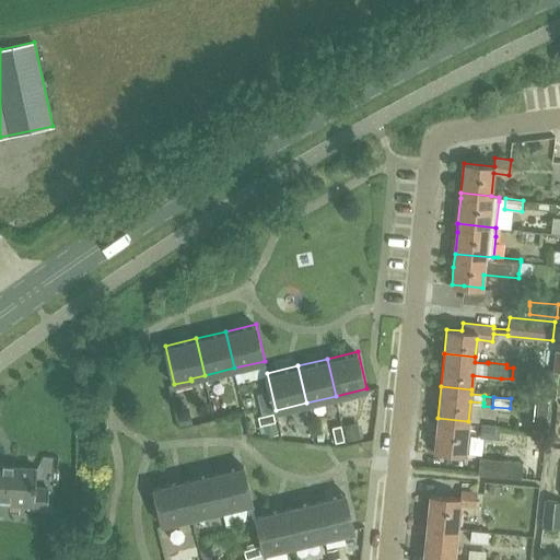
[(534,401),(532,421),(547,422),(549,403),(534,401)]
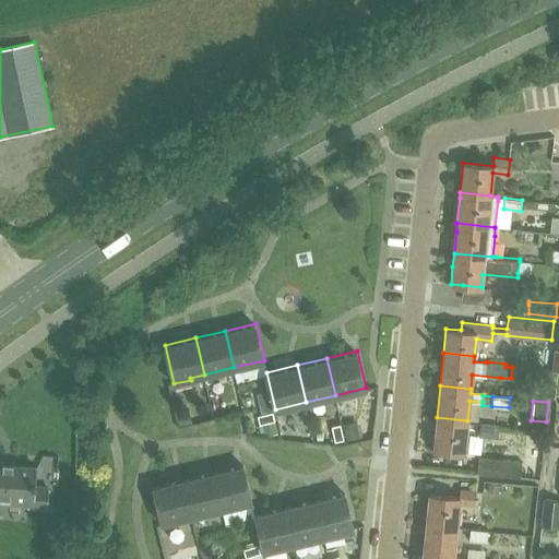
[(272,413),(259,416),(261,424),(274,420),(272,413)]
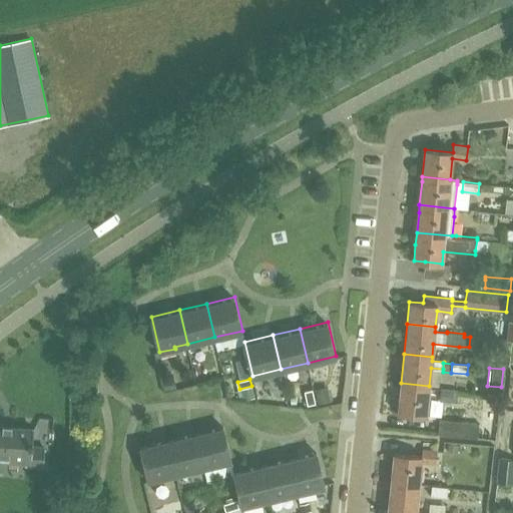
[(426,416),(429,386),(401,383),(398,413),(426,416)]
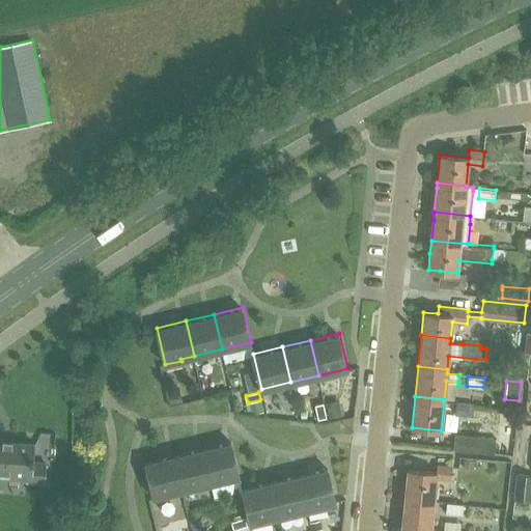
[(473,416),(474,403),(456,401),(455,414),(473,416)]
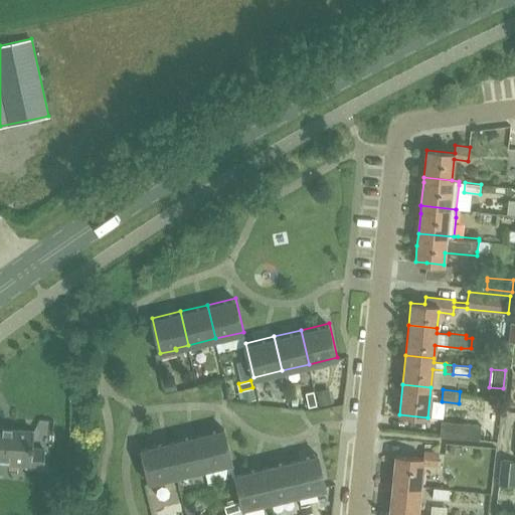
[(306,393),(309,406),(317,404),(314,391),(306,393)]
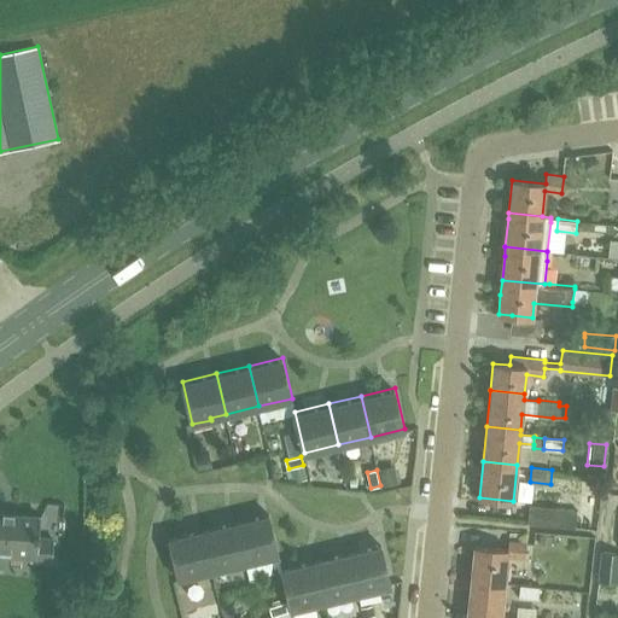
[(575,528),(577,509),(529,505),(528,523),(575,528)]
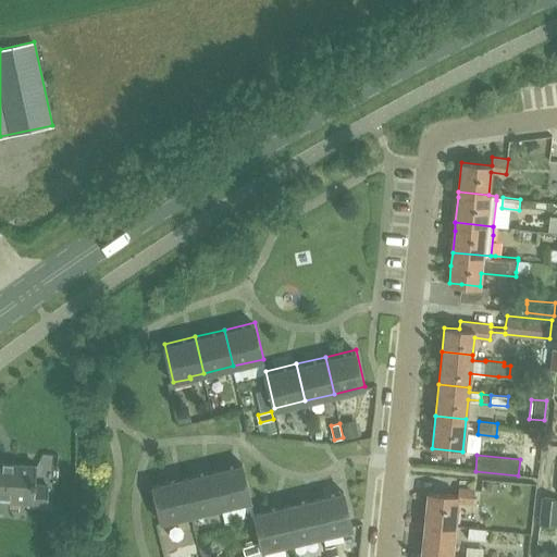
[(0,457),(0,500),(27,503),(27,504),(47,505),(49,486),(35,485),(36,467),(13,465),(13,461),(12,461),(11,463),(4,463),(4,461),(3,461),(3,458),(0,457)]
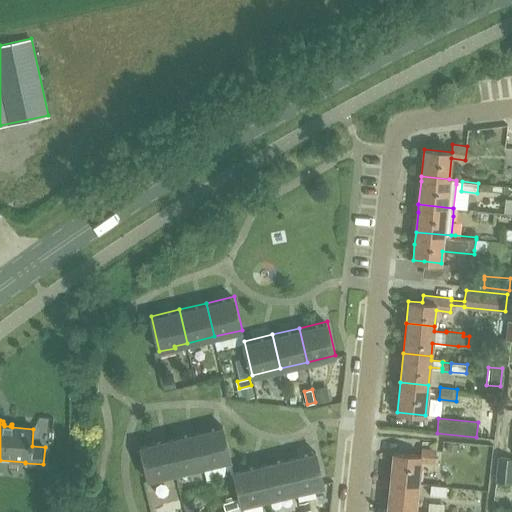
[(204,465),(231,458),(223,424),(196,431),(204,465)]
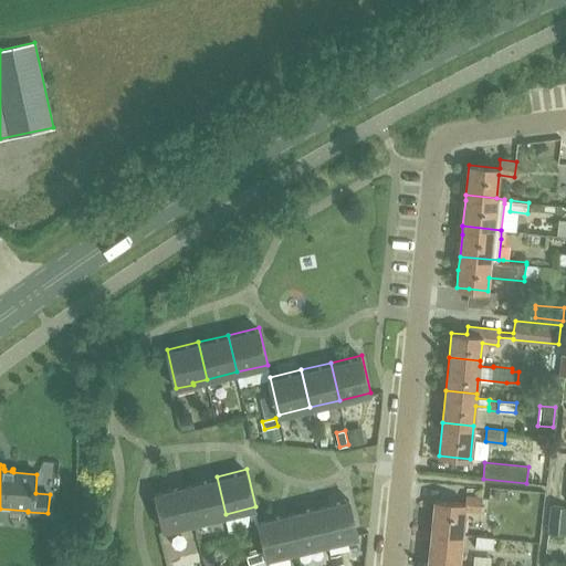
[(195,521),(226,514),(217,477),(186,483),(195,521)]
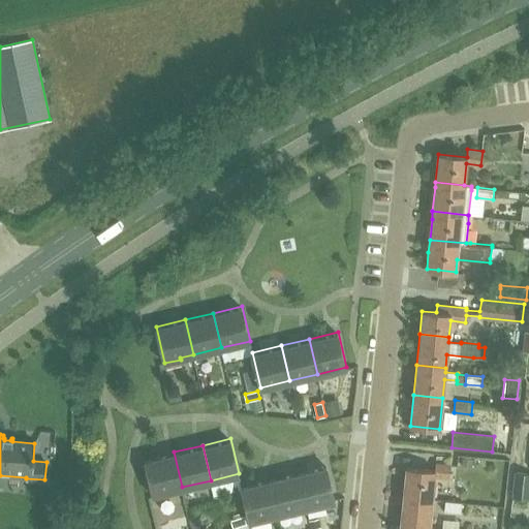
[(154,494),(182,487),(174,452),(146,459),(154,494)]
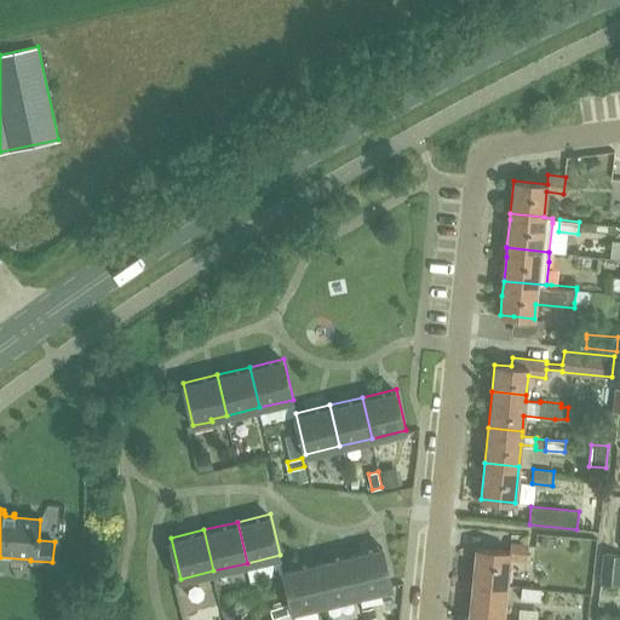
[(527,562),(528,545),(510,544),(509,551),(476,547),(472,583),(506,585),(509,560),(527,562)]
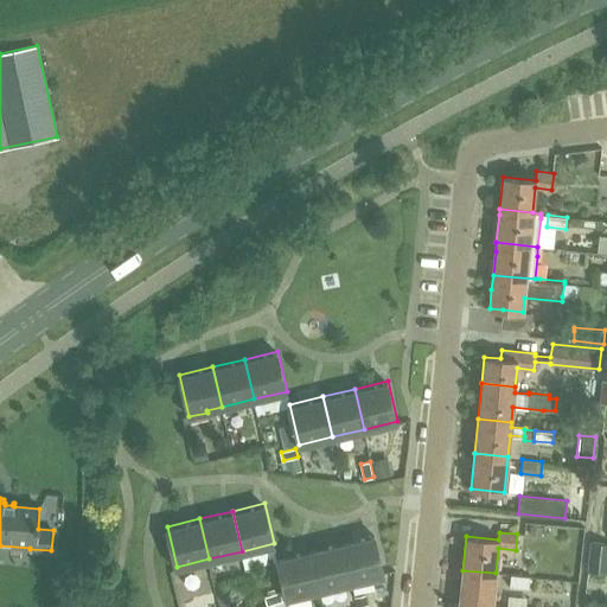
[(352,582),(384,574),(375,534),(342,542),(352,582)]
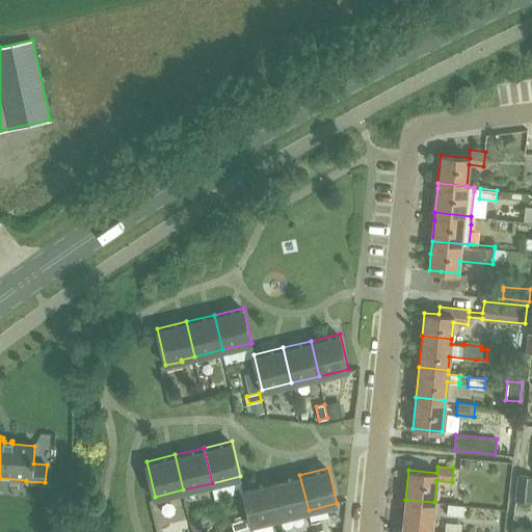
[(531,501),(531,475),(516,474),(514,500),(531,501)]
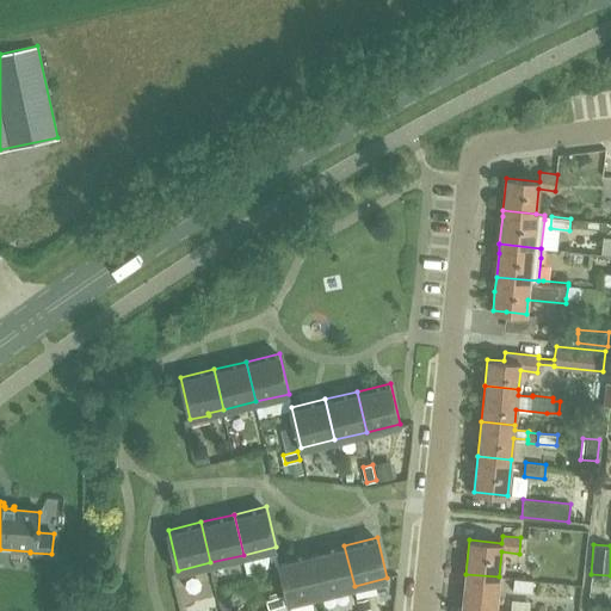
[(322,594),(355,586),(344,545),(312,553),(322,594)]
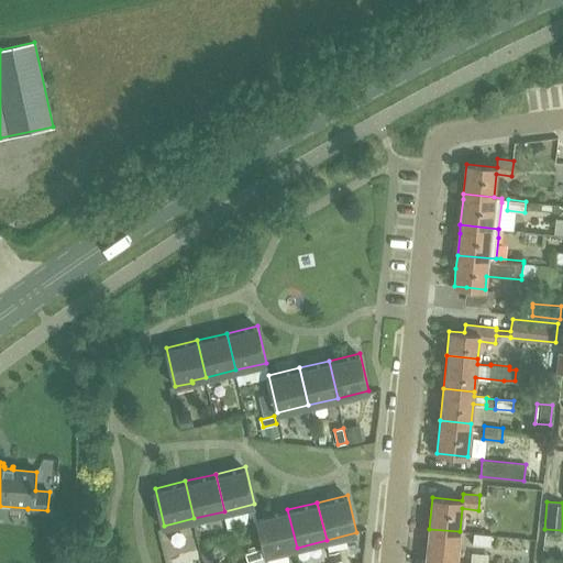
[(266,554),(297,548),(287,509),(257,517),(266,554)]
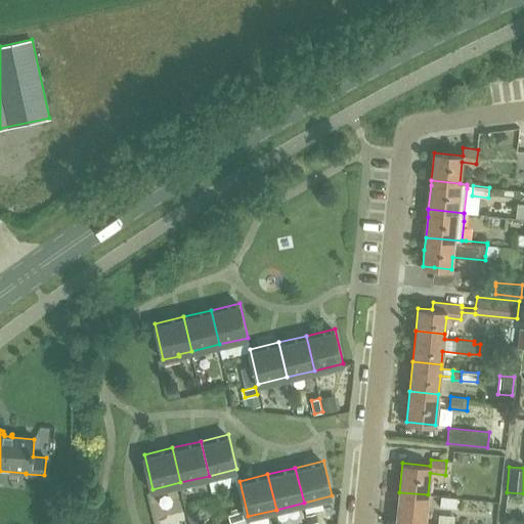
[(425,523),(428,494),(399,492),(396,520),(425,523)]
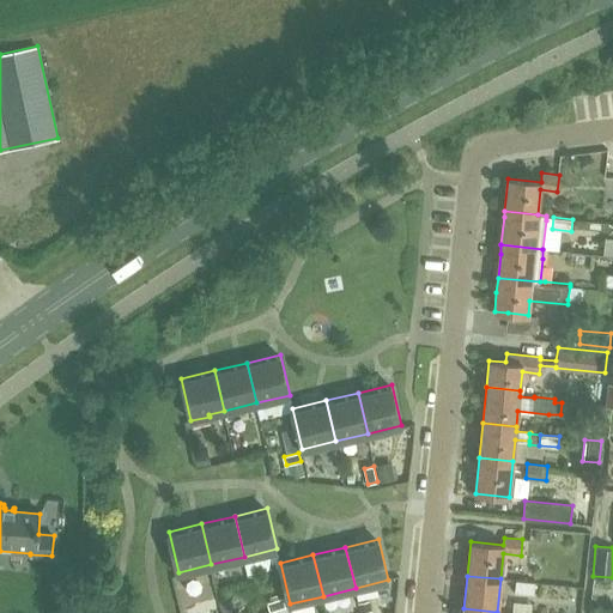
[(534,594),(535,582),(516,580),(515,593),(534,594)]
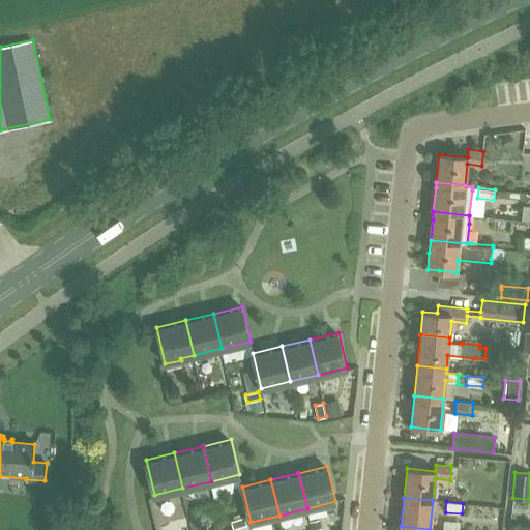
[(311,522),(312,529),(313,529),(321,528),(319,520),(311,522)]
